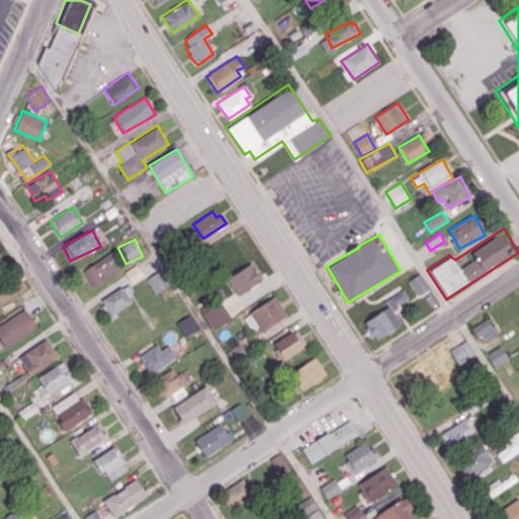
[(122,270),(113,252),(83,269),(92,286),(122,270)]
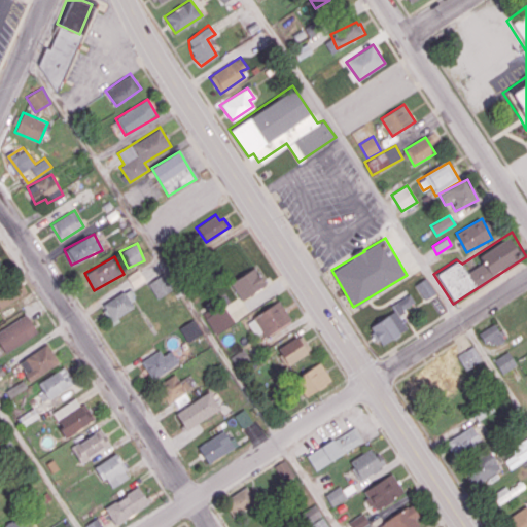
[(253,267),(266,285),(243,301),(231,282),(253,267)]
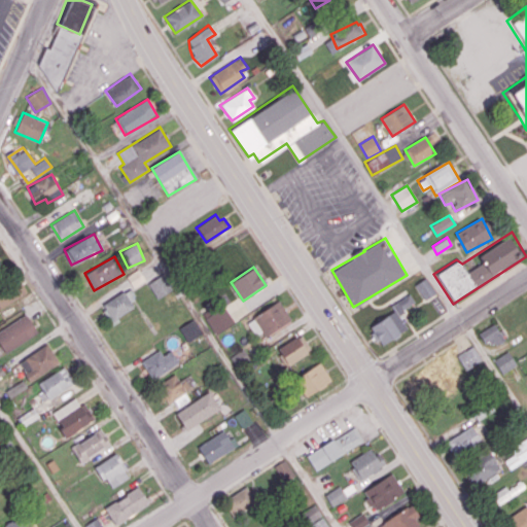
[(148,283),(156,299),(173,289),(165,274),(148,283)]
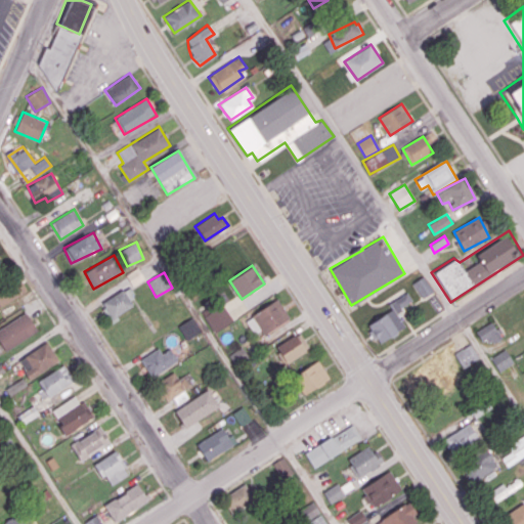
[(433,291),(424,276),(412,282),(422,298),(433,291)]
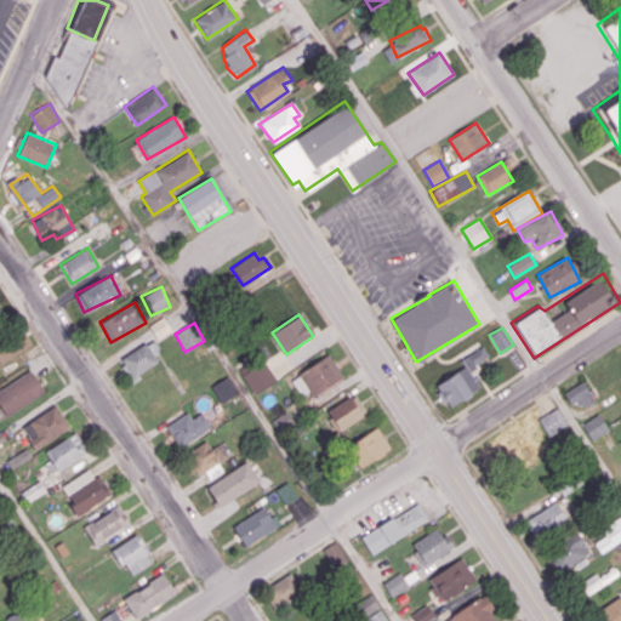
[(0,360),(32,348),(26,331),(0,341),(0,360)]
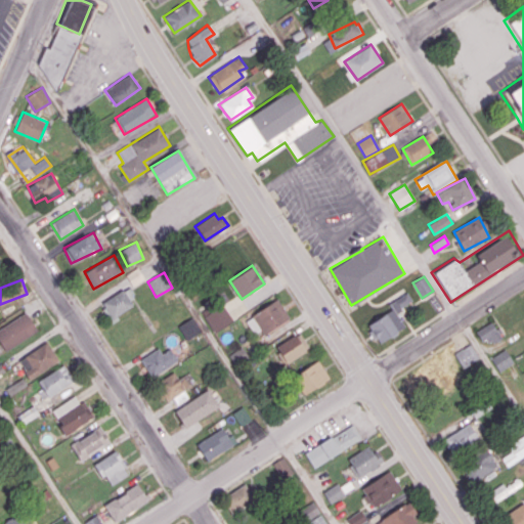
[(111,320),(134,307),(130,298),(135,295),(130,287),(100,302),(111,320)]
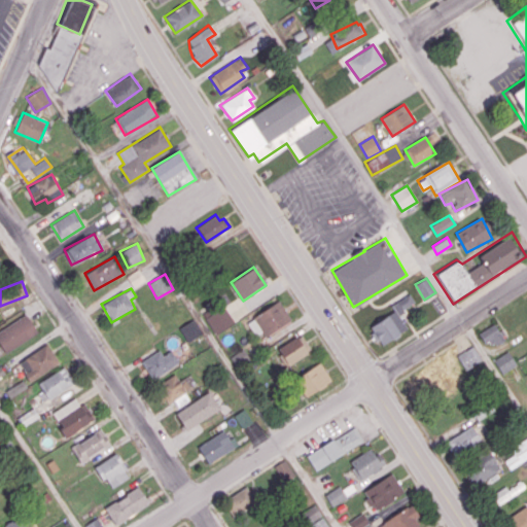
[(370,326),(395,311),(392,306),(408,294),(413,303),(401,310),(399,317),(407,327),(382,345),(370,326)]
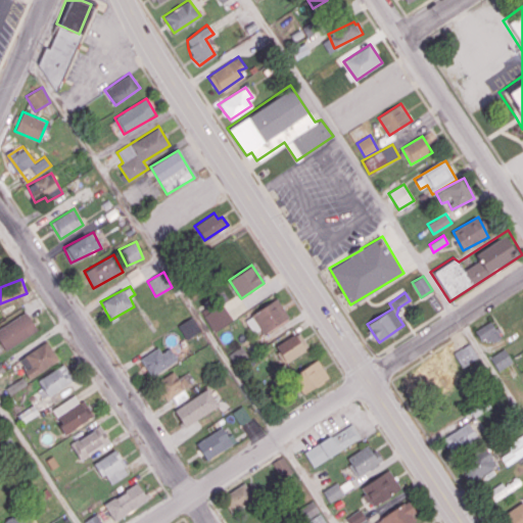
[(286,318),(274,299),(249,315),(262,333),(286,318)]
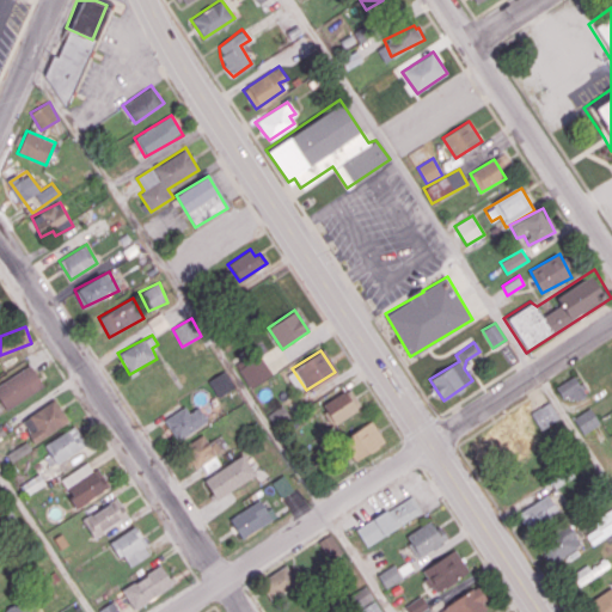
[(271,377),(262,356),(238,367),(248,387),(271,377)]
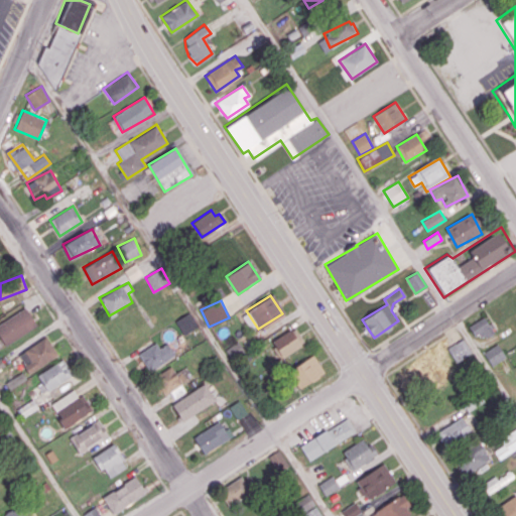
[(0,323),(0,337),(6,346),(37,325),(25,306),(0,323)]
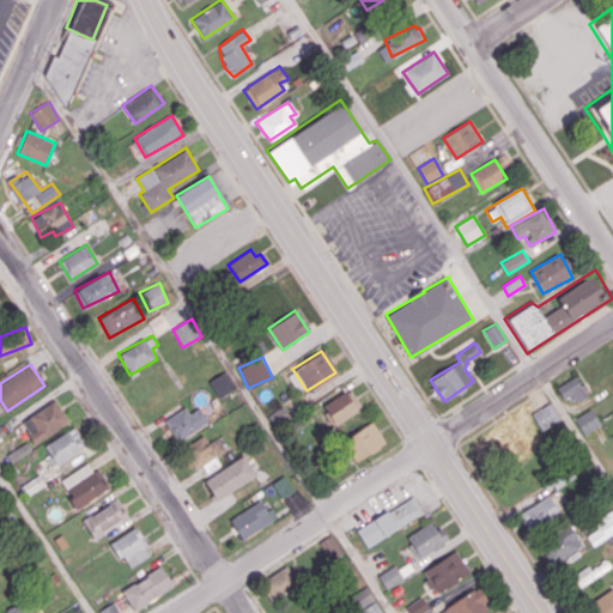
[(236,388),(228,371),(208,380),(217,396),(236,388)]
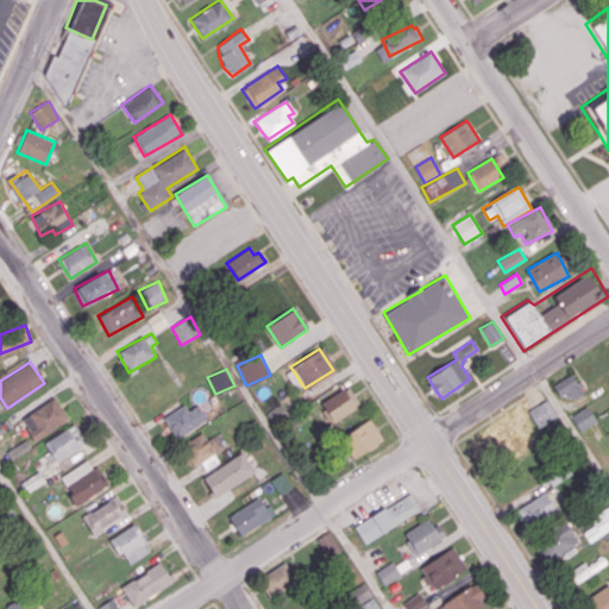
[(584,389),(573,372),(553,385),(564,402),(584,389)]
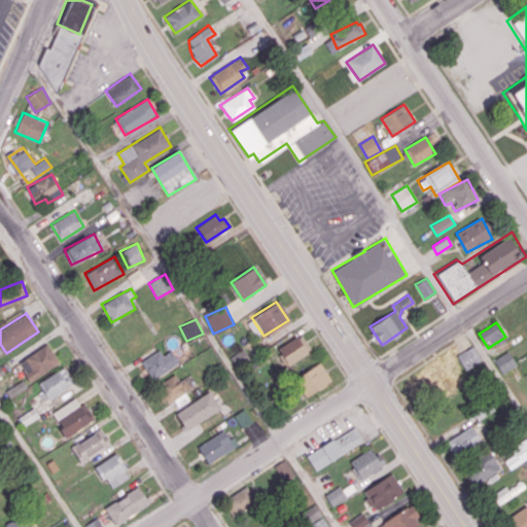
[(310,348),(301,334),(277,349),(286,363),(310,348)]
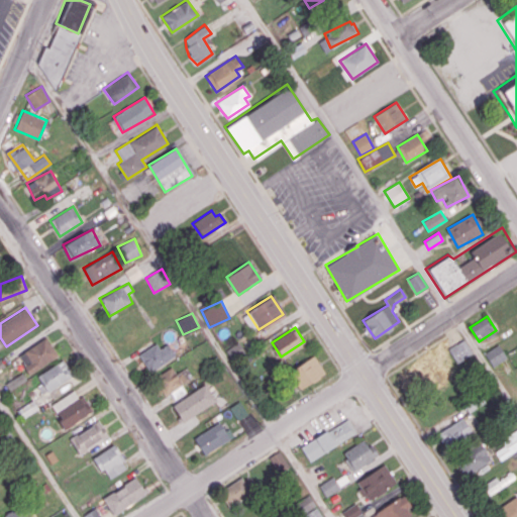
[(17,354),(29,374),(59,355),(46,337),(17,354)]
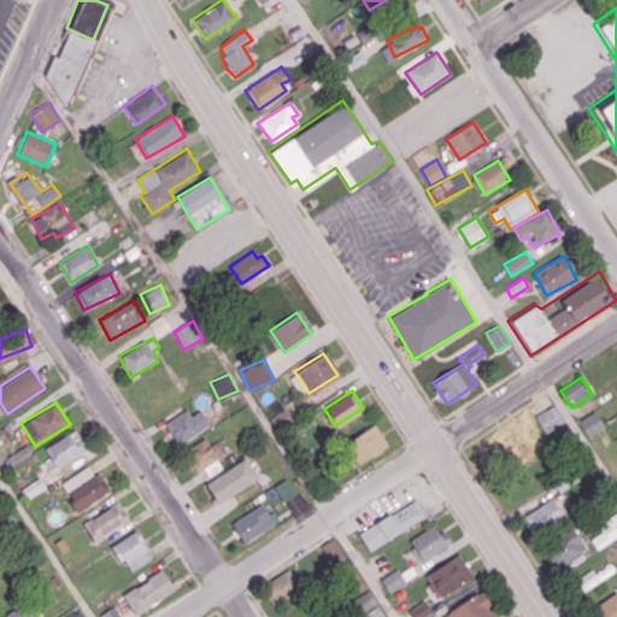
[(546,433),(564,421),(553,405),(535,417),(546,433)]
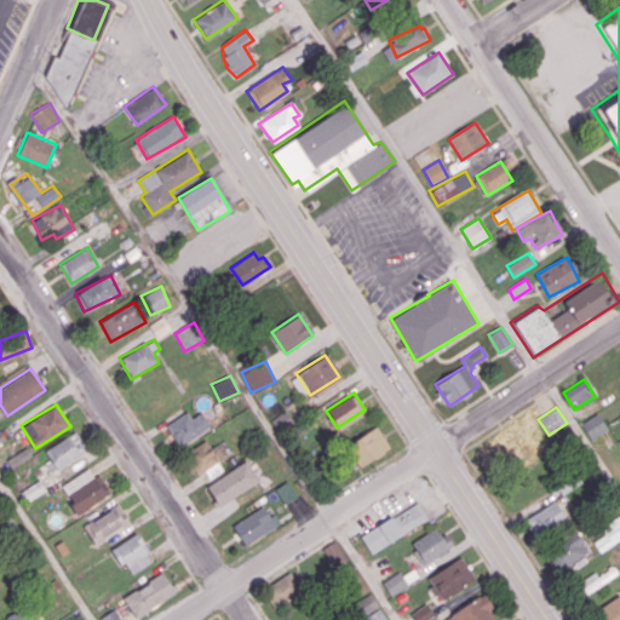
[(201,412),(191,418),(188,412),(166,425),(179,447),(211,428),(201,412)]
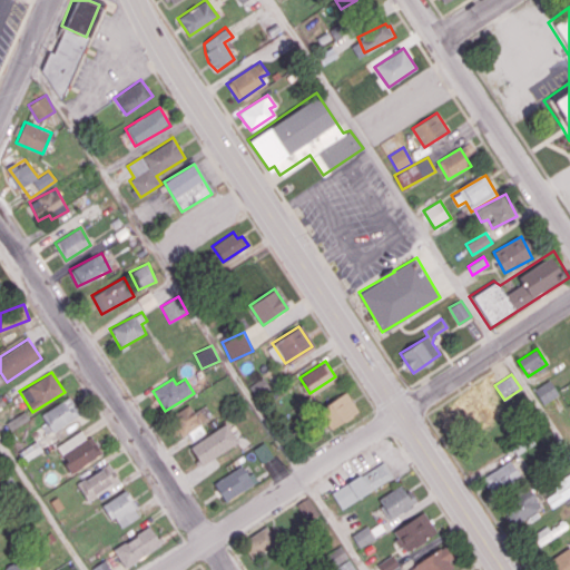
[(558,396),(551,381),(534,389),(542,404),(558,396)]
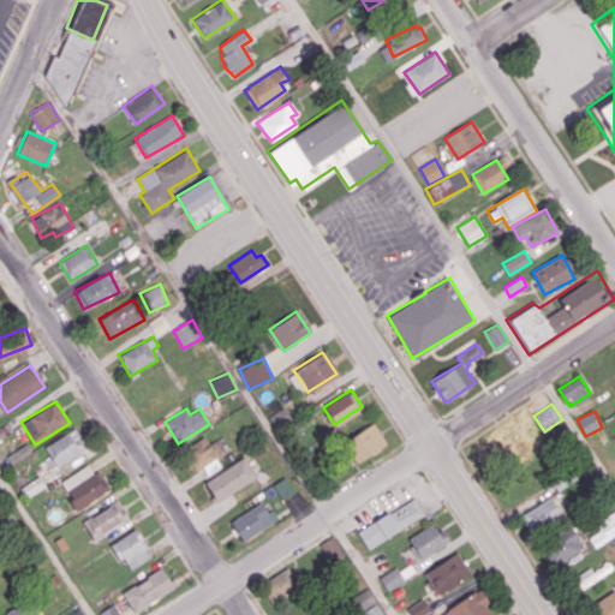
[(371,423),(384,445),(354,463),(341,441),(371,423)]
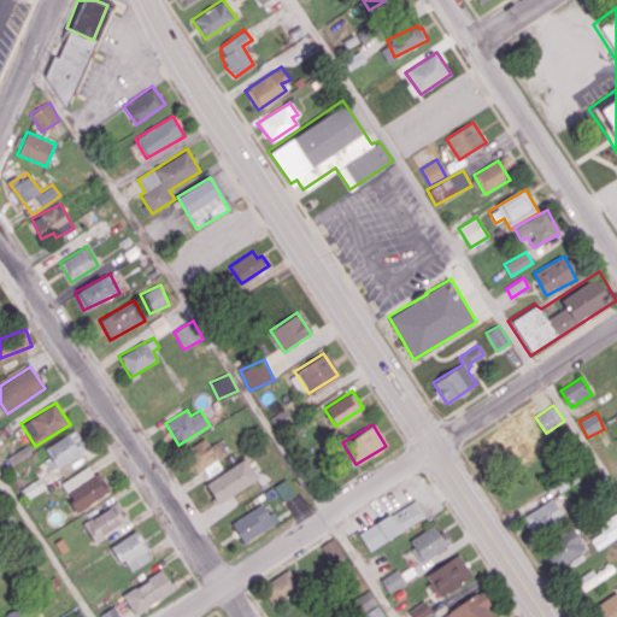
[(489,471),(476,450),(500,435),(499,433),(509,427),(513,427),(523,444),(516,448),(519,453),(489,471)]
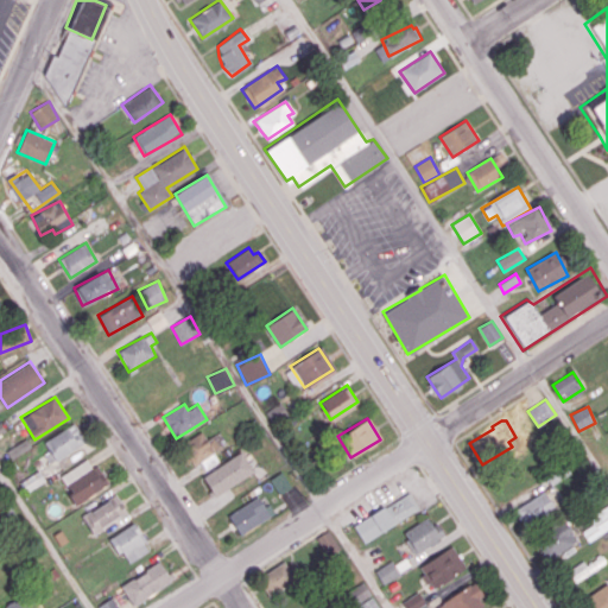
[(51,461),(84,445),(75,425),(42,441),(51,461)]
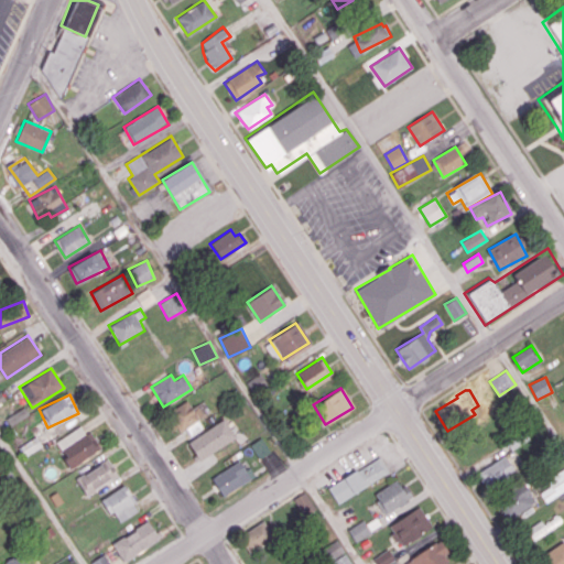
[(197,419),(204,415),(199,407),(193,410),(188,401),(169,411),(180,432),(187,429),(191,434),(203,427),(197,419)]
